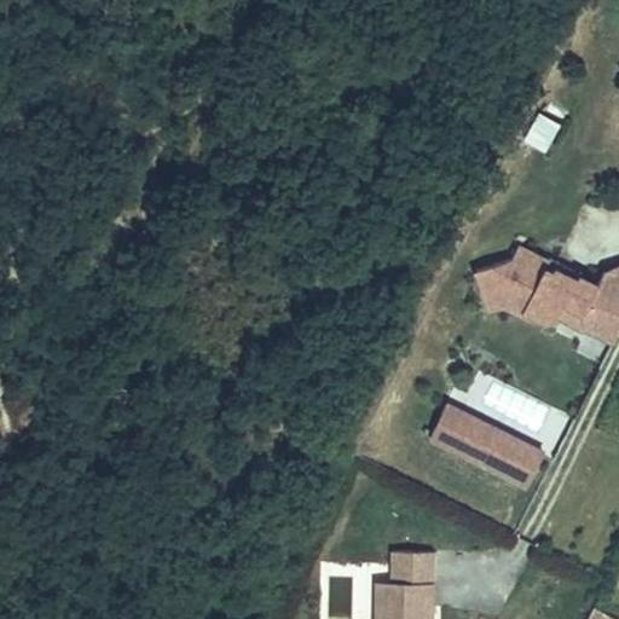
[(538,109),(524,138),(545,148),(560,119),(538,109)]
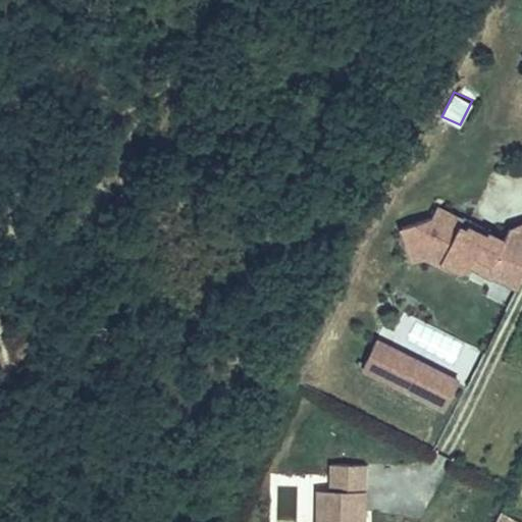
[(521,284),(521,282),(521,225),(511,230),(505,242),(489,235),(487,238),(468,228),(466,231),(461,228),(464,222),(438,208),(434,217),(404,227),(416,261),(428,257),(444,264),(446,260),(465,269),(474,266),(480,254),(494,261),(494,262),(497,273),(521,284)]
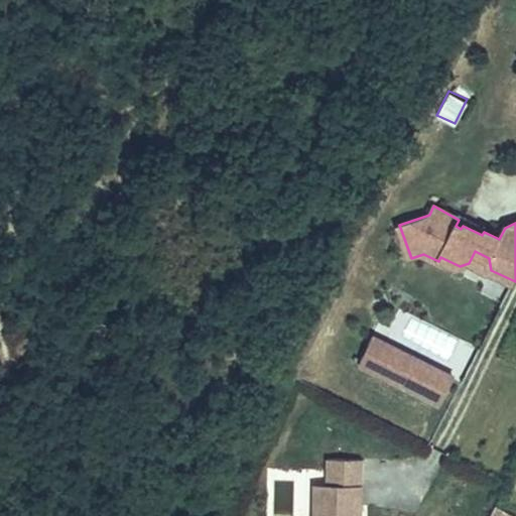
[(354,365),(438,405),(455,370),(371,330),(354,365)]
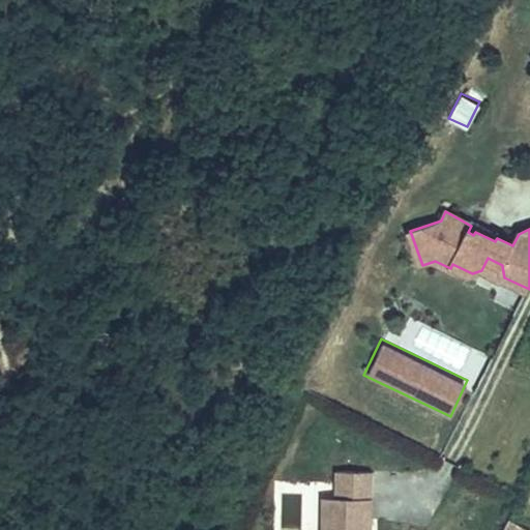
[(337,529),(339,470),(325,470),(324,529),(337,529)]
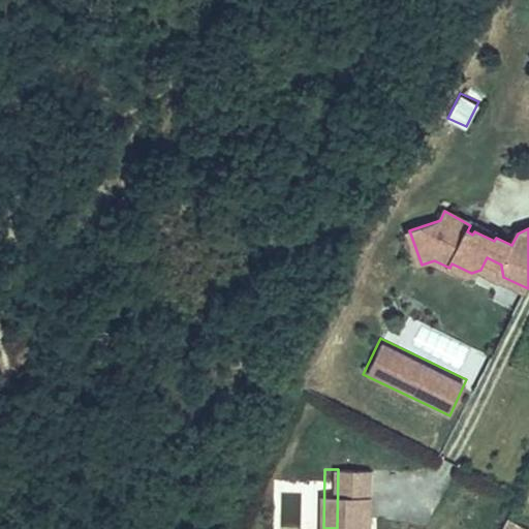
[(371,528),(372,470),(338,469),(337,528),(371,528)]
